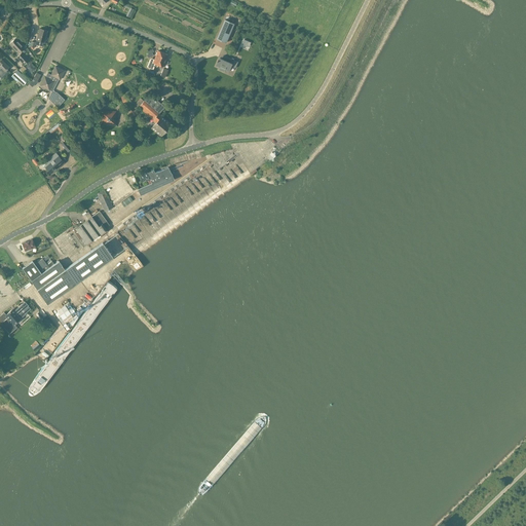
[(129,17),(135,9),(130,7),(125,15),(129,17)]
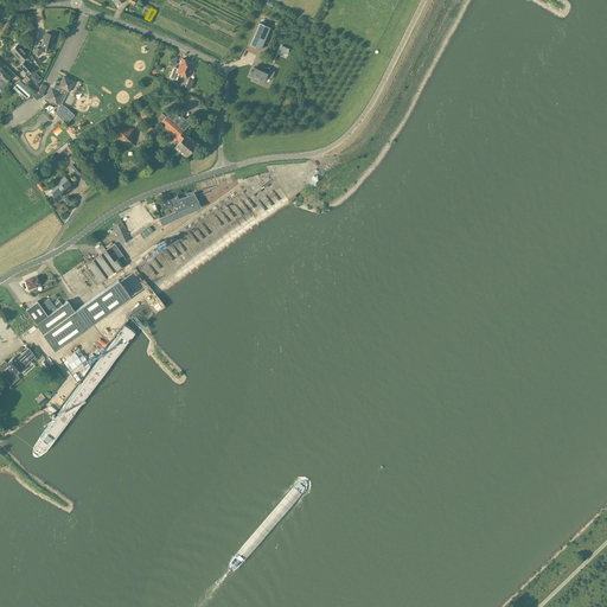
[(260,23),(250,45),(261,50),(270,27),(260,23)]
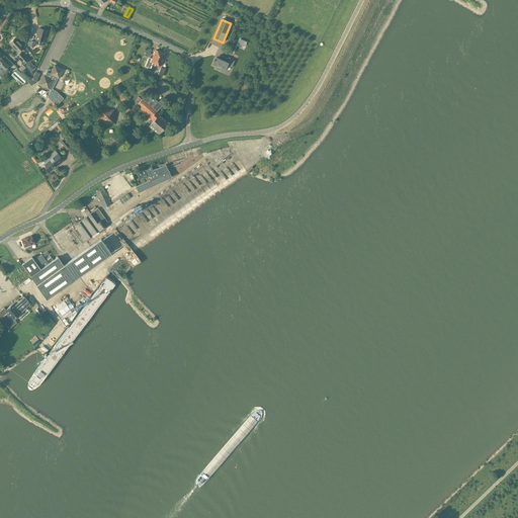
[(44,41),(47,29),(38,27),(35,39),(44,41)]
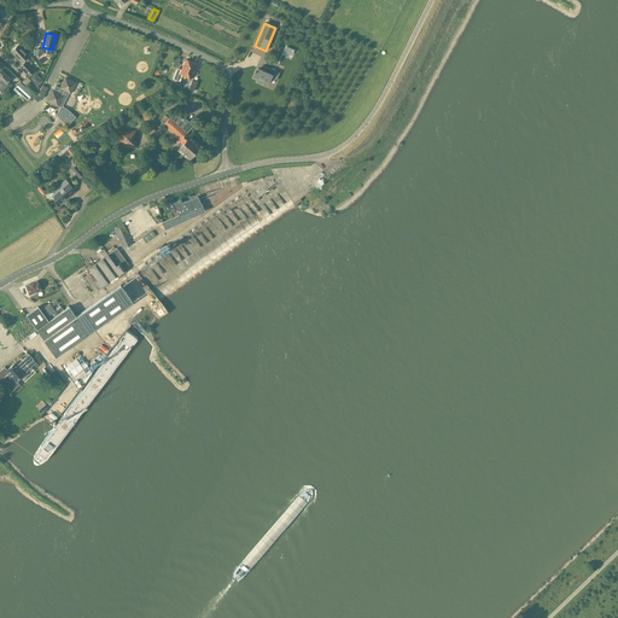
[(24,59),(28,56),(18,45),(11,52),(21,62),(19,63),(22,65),(21,66),(29,76),(35,70),(24,59)]
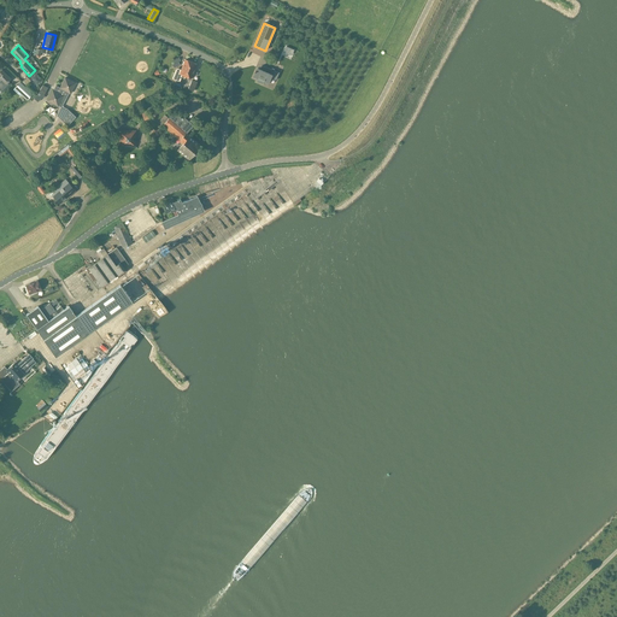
[(184,78),(186,75),(191,62),(186,60),(181,70),(176,69),(172,78),(180,81),(182,77),(184,78)]
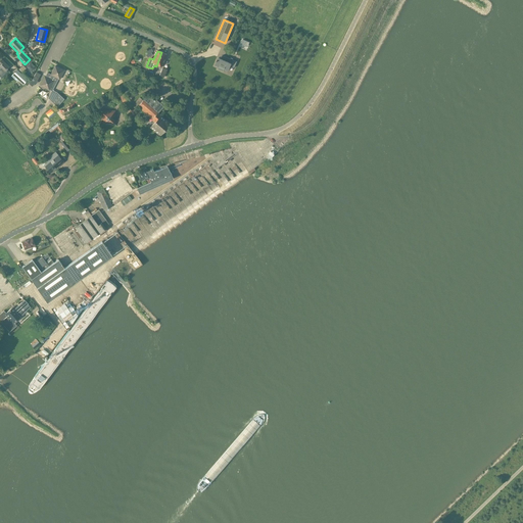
[(161,52),(157,63),(162,65),(167,54),(161,52)]
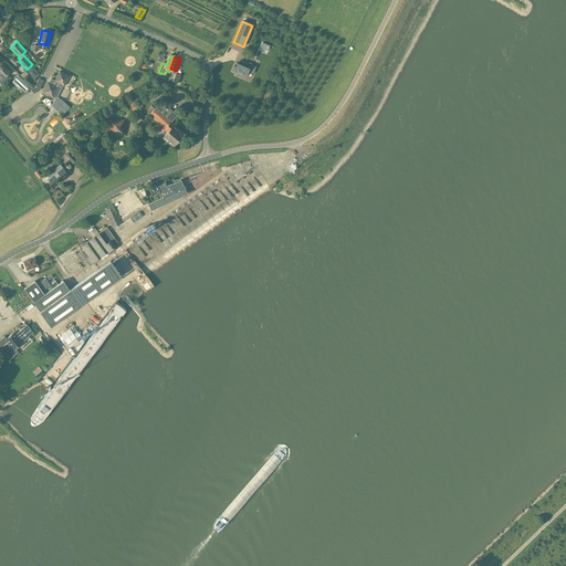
[(238,73),(237,75),(241,77),(242,75),(243,75),(243,73),(248,75),(249,72),(253,73),(257,66),(241,60),(240,64),(237,63),(236,64),(234,65),(236,66),(233,71),(238,73)]
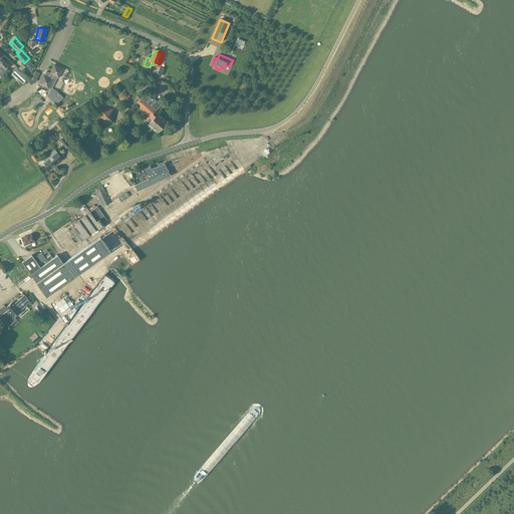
[(4,70),(9,65),(1,58),(0,58),(0,65),(0,66),(0,71),(3,74),(5,71),(4,70)]
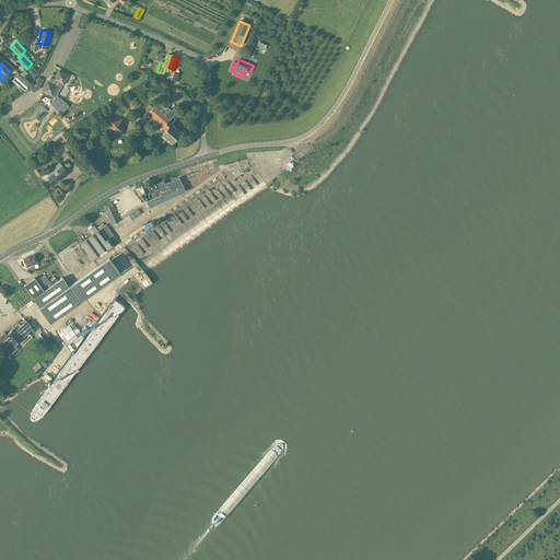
[(32,67),(28,71),(34,77),(37,72),(32,67)]
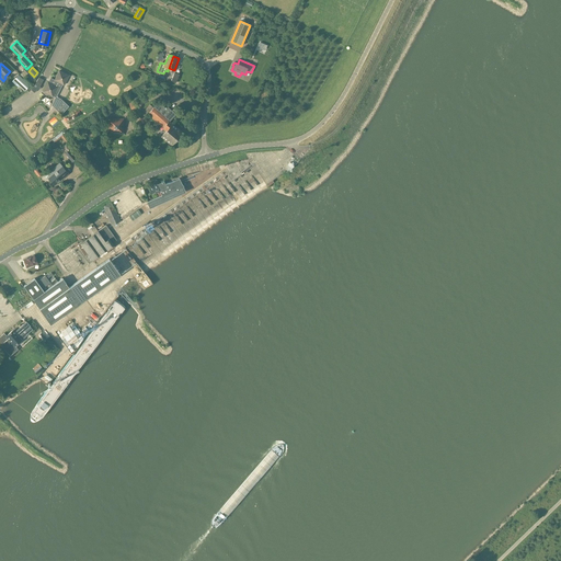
[(64,84),(69,76),(59,70),(55,79),(50,78),(48,81),(43,91),(53,96),(53,95),(56,98),(63,84),(64,84)]
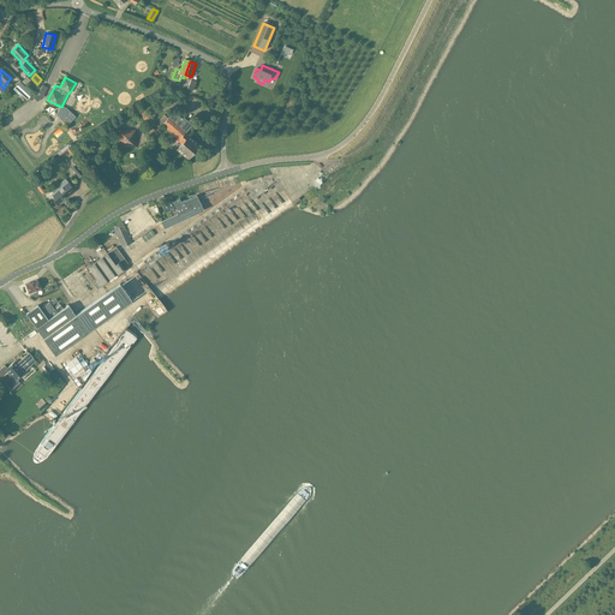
[(22,82),(16,88),(28,97),(33,93),(22,82)]
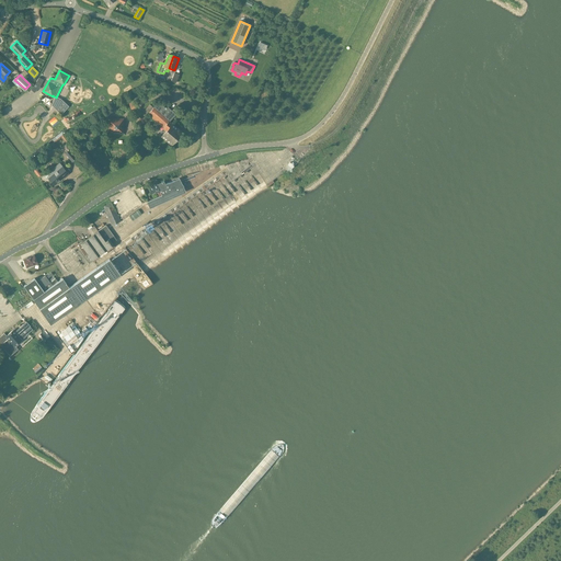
[(39,87),(44,79),(39,77),(35,84),(31,89),(34,92),(38,89),(39,90),(41,87),(39,87)]
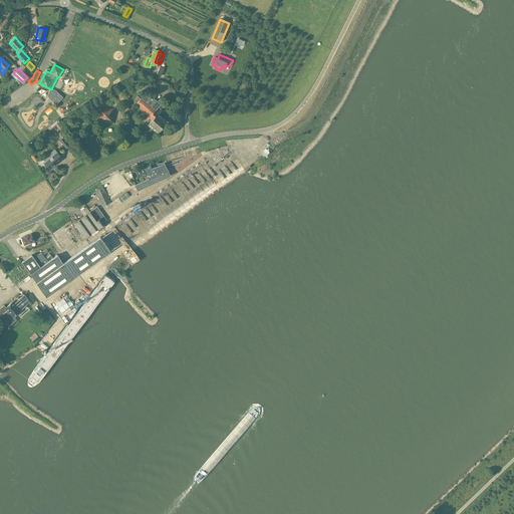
[(56,104),(63,97),(57,92),(56,90),(49,97),(56,104)]
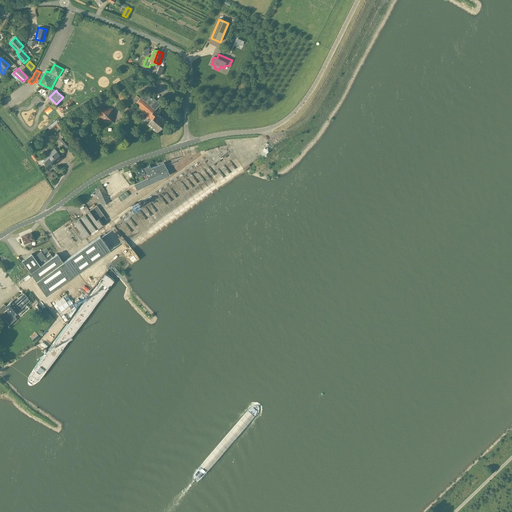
[(140,97),(140,98),(135,104),(152,119),(147,124),(156,132),(166,120),(155,110),(160,104),(153,97),(151,99),(146,94),(143,93),(140,97)]
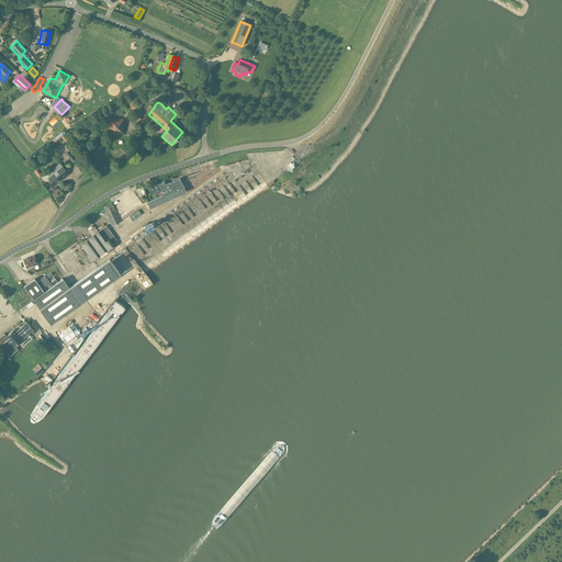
[(124,132),(124,121),(110,121),(110,132),(124,132)]
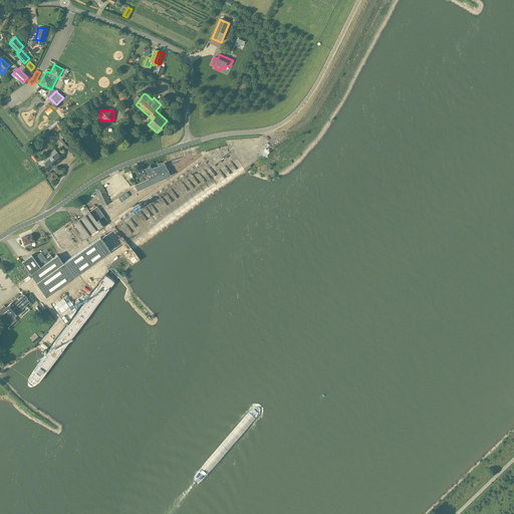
[(58,120),(47,126),(49,130),(59,123),(58,120)]
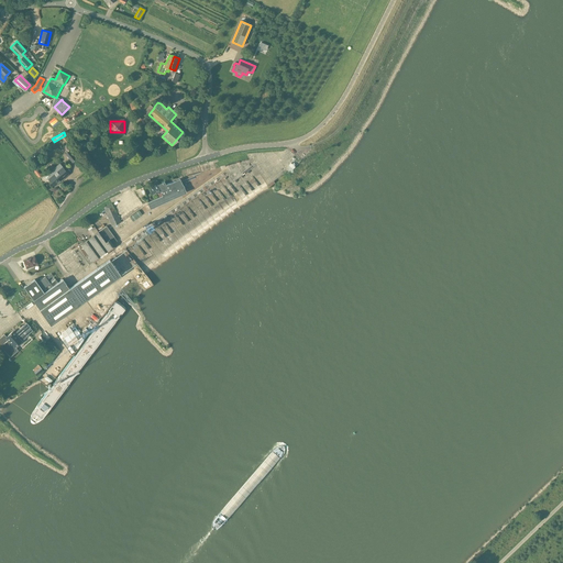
[(69,150),(67,152),(65,154),(73,163),(77,158),(69,150)]
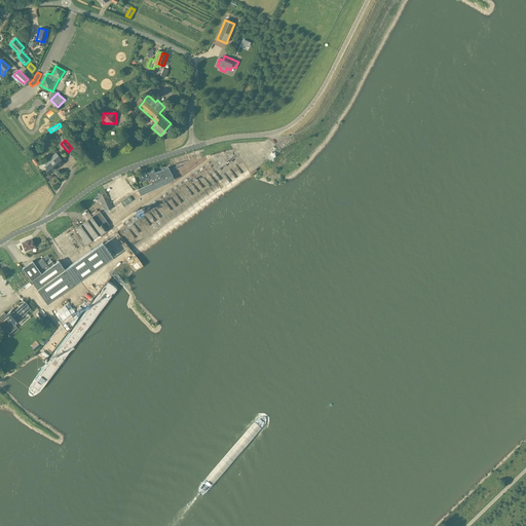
[(64,162),(58,155),(55,152),(40,164),(44,170),(46,167),(51,174),(64,162)]
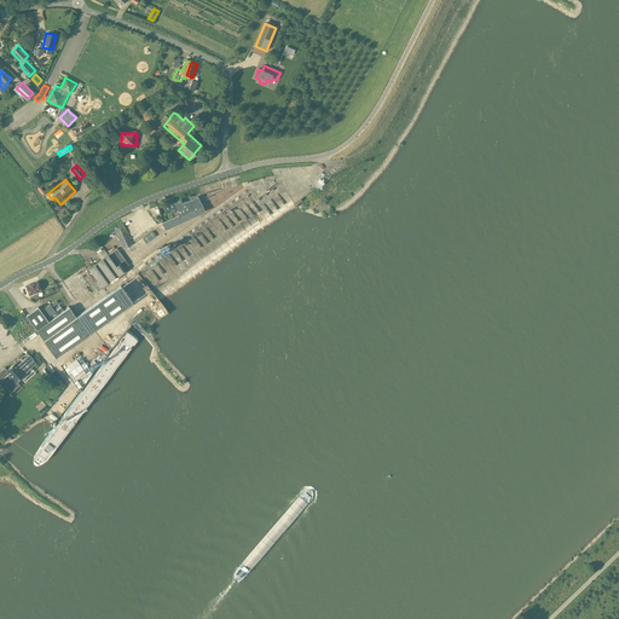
[(166,229),(204,212),(201,203),(198,197),(186,202),(183,203),(181,200),(173,203),(177,209),(179,215),(162,223),(166,229)]
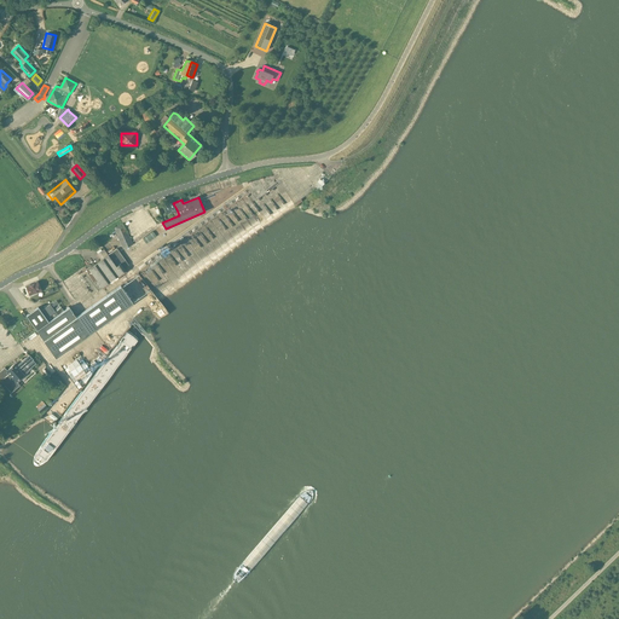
[(177,209),(173,203),(173,202),(165,206),(168,213),(177,209)]
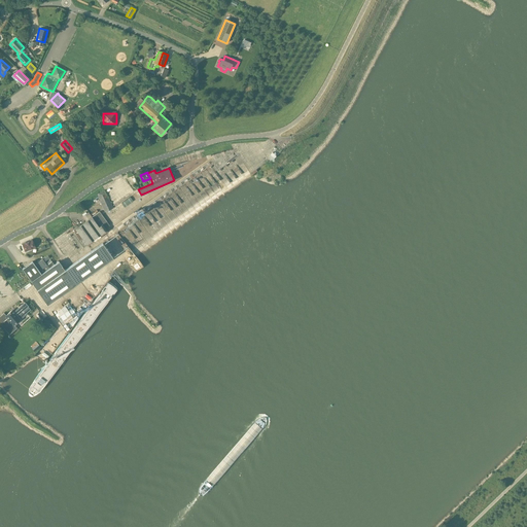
[(105,212),(113,208),(109,198),(108,198),(104,189),(97,194),(105,212)]
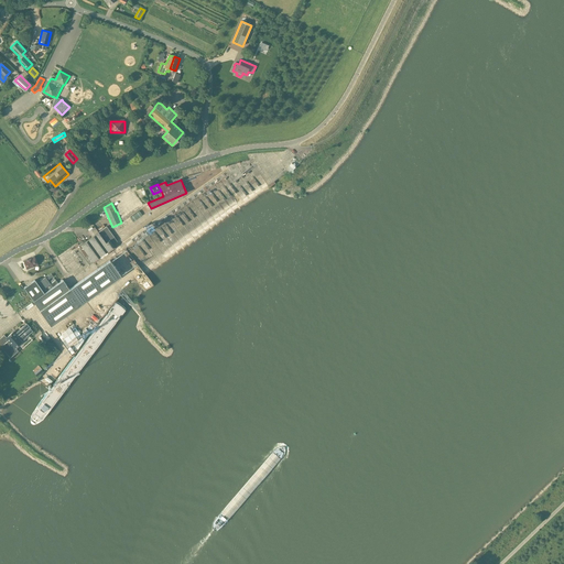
[(93,261),(115,246),(112,245),(117,241),(115,237),(107,226),(98,232),(98,231),(80,245),(93,261)]
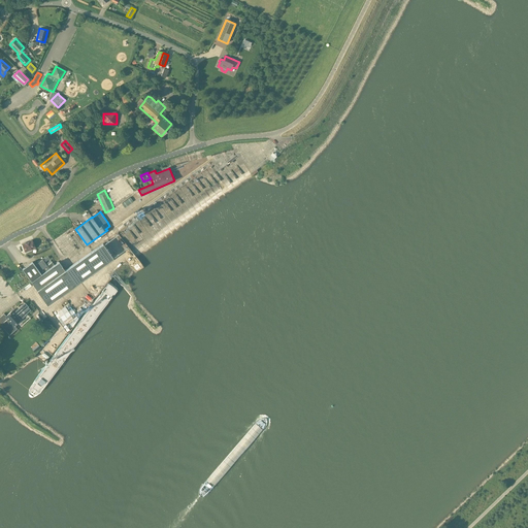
[(86,221),(92,217),(88,211),(83,215),(86,221)]
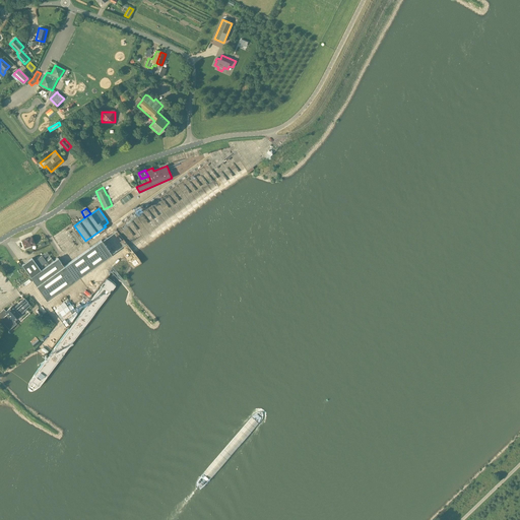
[(24,248),(35,243),(31,237),(21,241),(24,248)]
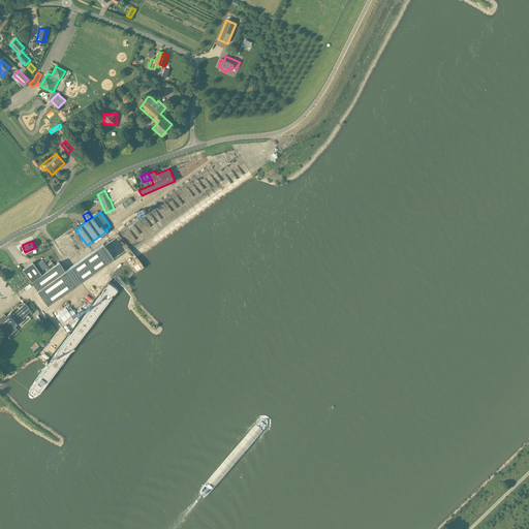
[(48,305),(114,258),(103,243),(65,271),(59,262),(55,266),(52,262),(48,267),(42,259),(35,266),(32,262),(23,270),(48,305)]
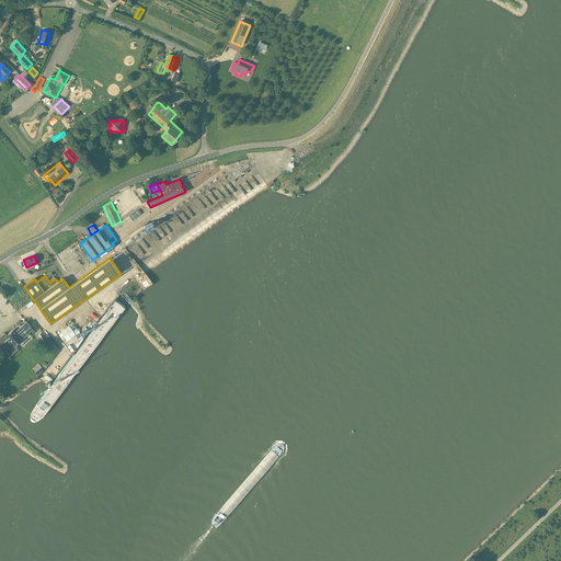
[(147,286),(151,283),(142,274),(139,277),(147,286)]
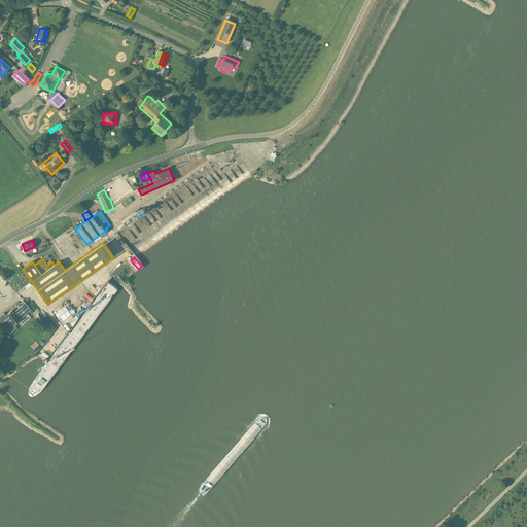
[(74,309),(79,306),(76,299),(70,302),(74,309)]
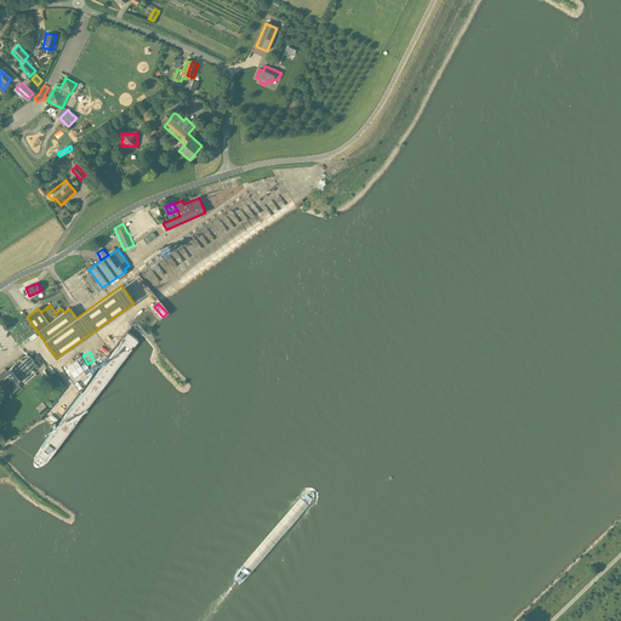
[(77,363),(64,371),(78,388),(85,383),(83,381),(89,377),(86,375),(91,371),(86,364),(86,363),(80,354),(73,359),(77,363)]
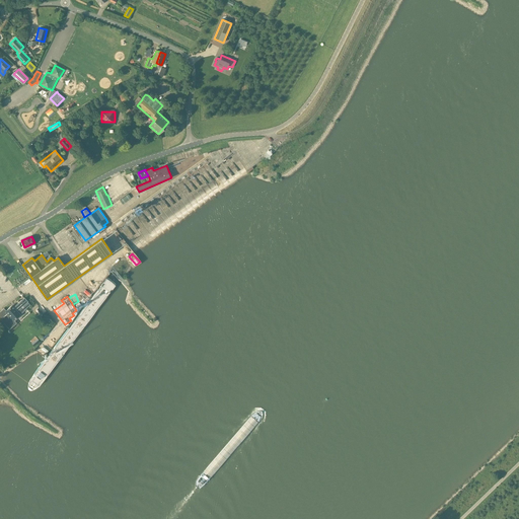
[(29,304),(27,302),(24,298),(13,307),(12,305),(6,310),(5,309),(0,312),(0,314),(2,318),(8,313),(13,319),(20,313),(21,312),(24,311),(25,309),(26,307),(29,304)]
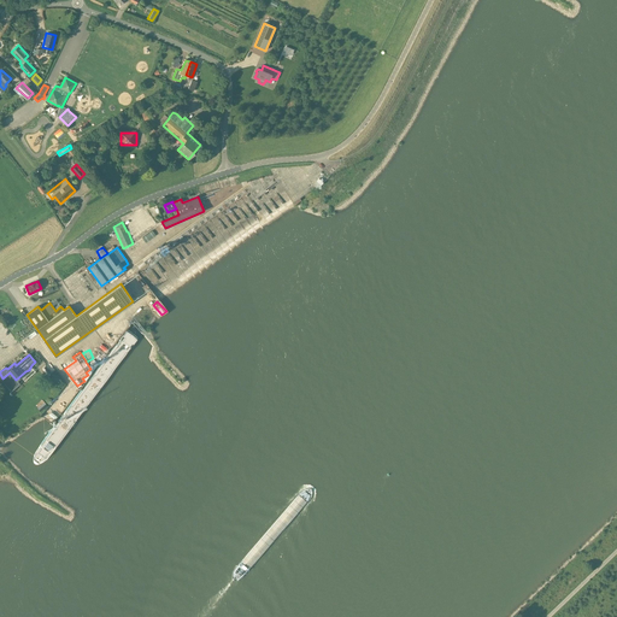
[(48,376),(56,370),(50,363),(42,369),(48,376)]
